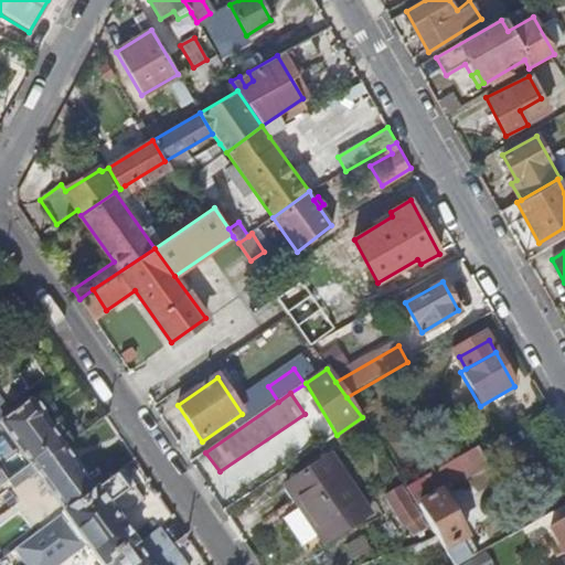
[(0,423),(0,425),(30,465),(60,441),(43,418),(44,414),(34,400),(29,400),(0,423)]
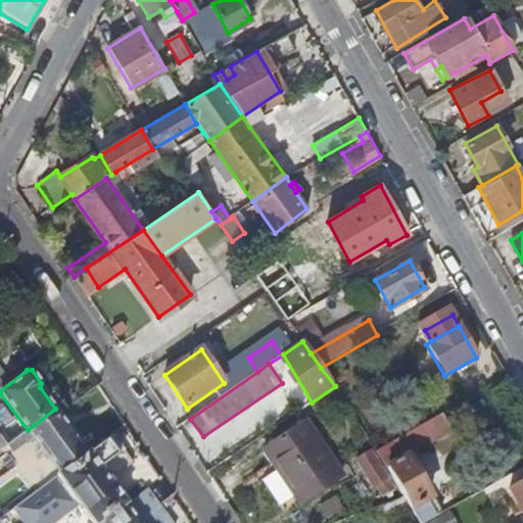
[(28,430),(59,473),(88,452),(59,415),(55,409),(28,430)]
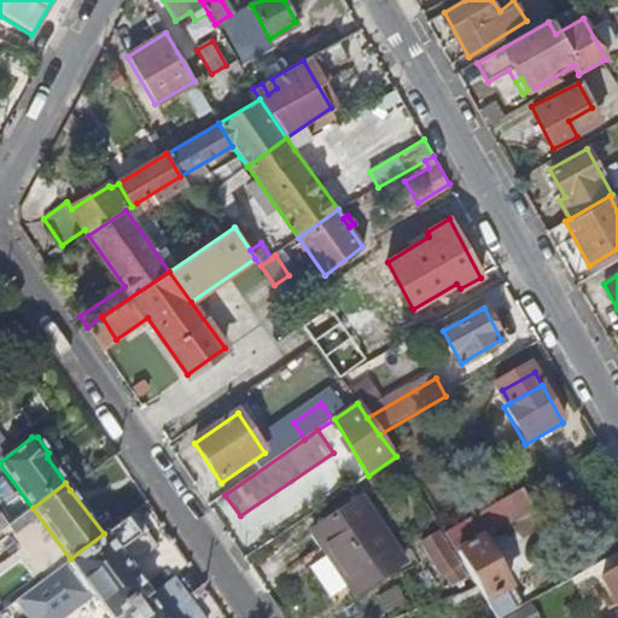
[(444,535),(476,587),(494,617),(503,617),(517,610),(506,590),(509,587),(483,541),(476,546),(470,537),(491,524),(496,532),(534,509),(523,489),(444,535)]
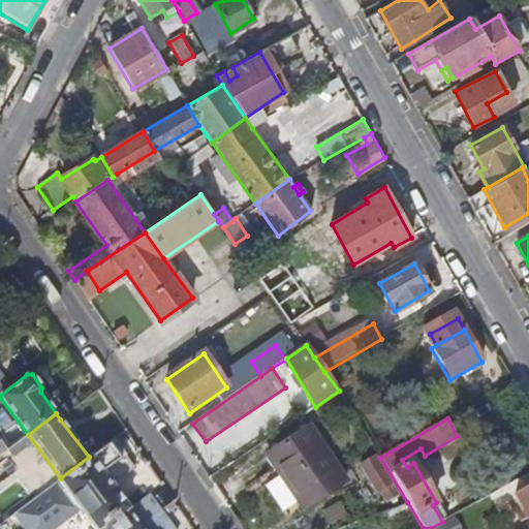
[(343,483),(307,428),(266,456),(304,510),(343,483)]
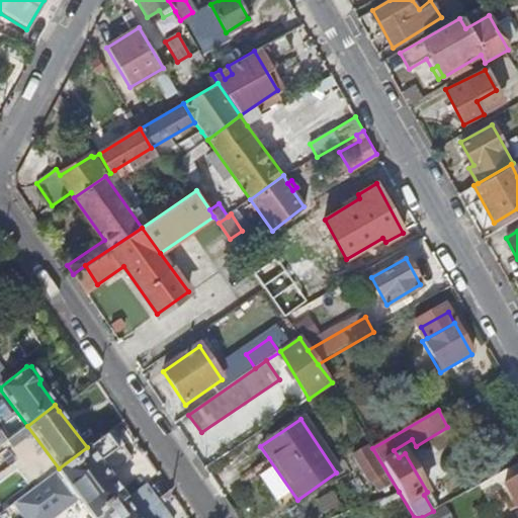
[(125,496),(108,472),(131,458),(110,430),(87,447),(59,468),(57,470),(90,517),(132,517),(157,501),(158,499),(146,483),(125,496)]
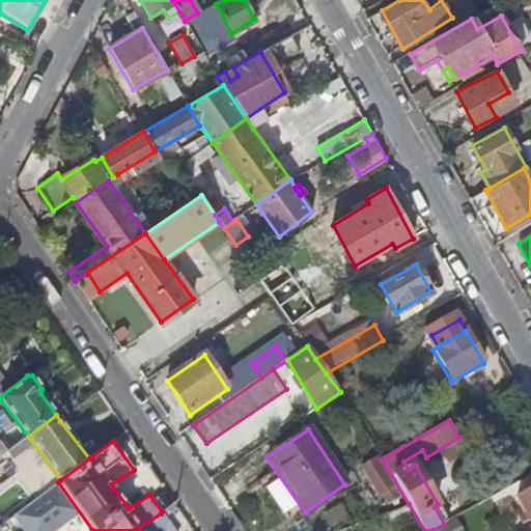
[(399,497),(378,459),(362,469),(381,496),(382,495),(388,504),(399,497)]
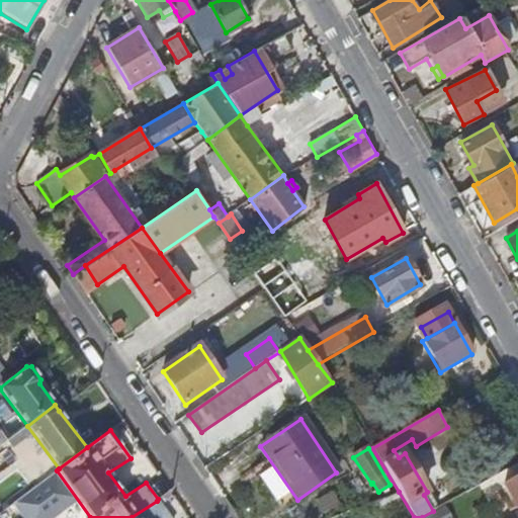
[(517,478),(504,487),(517,510),(517,478)]
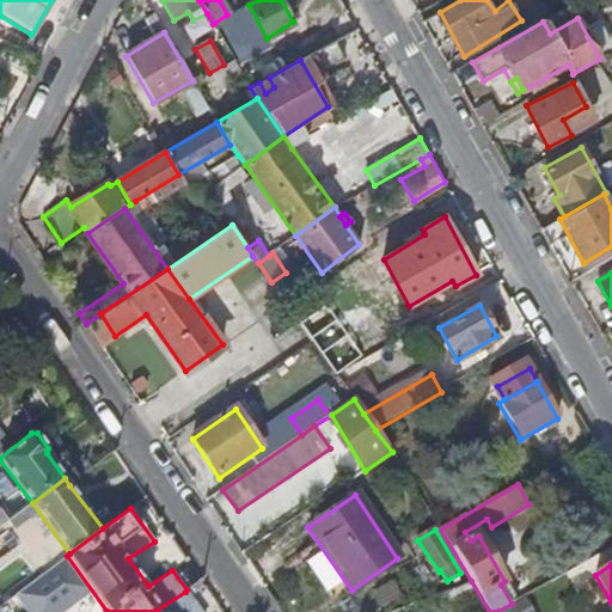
[(551,581),(525,597),(534,611),(561,595),(551,581)]
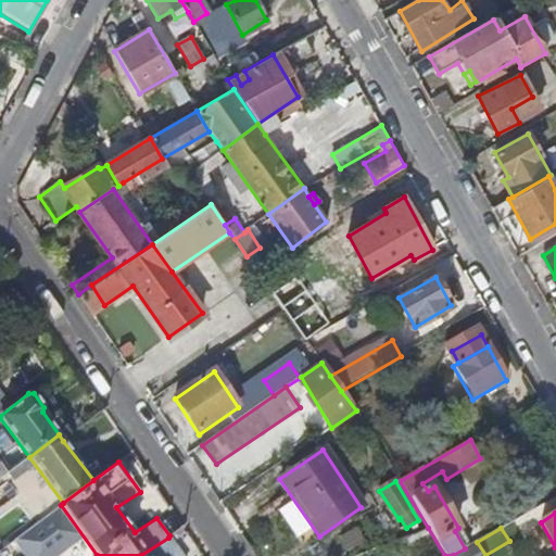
[(141,555),(180,555),(168,538),(141,555)]
